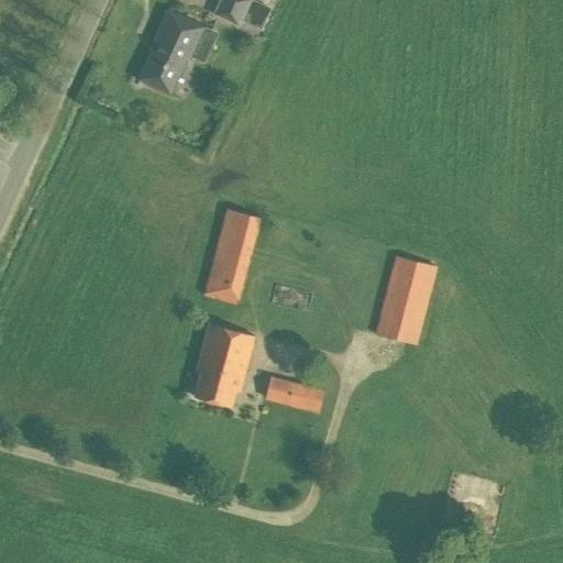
[(240,20),(249,0),(220,0),(213,15),(238,26),(240,20)]
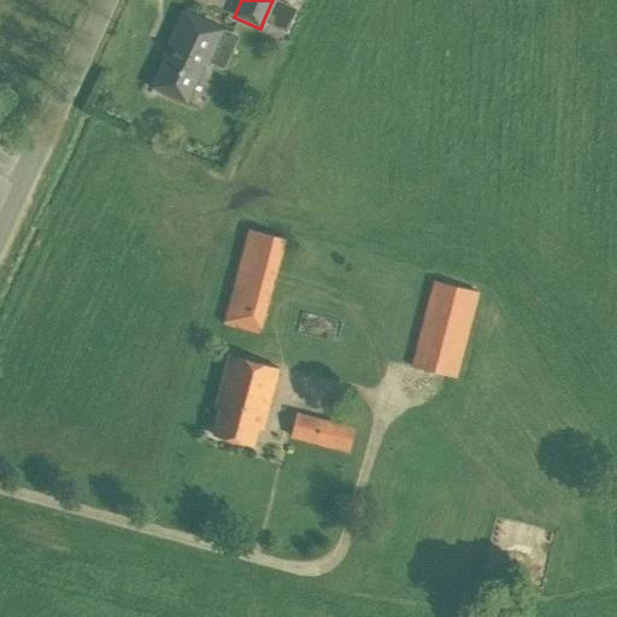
[(277,0),(272,0),(263,22),(286,33),(297,9),(277,0)]
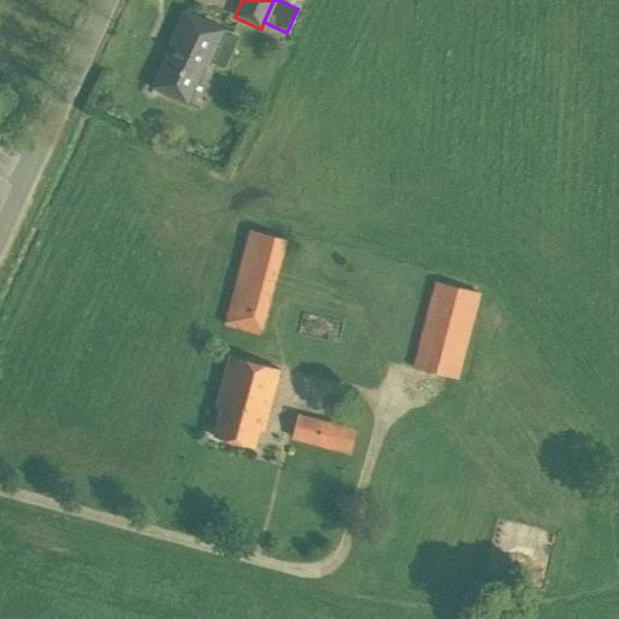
[(185,104),(190,94),(221,29),(185,11),(168,47),(171,47),(156,77),(174,87),(169,96),(185,104)]
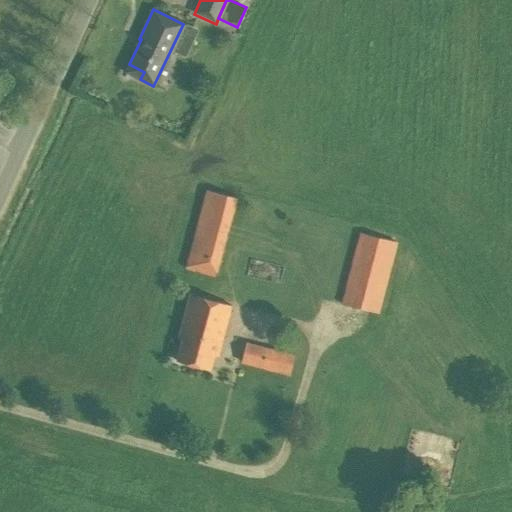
[(379,313),(397,243),(359,233),(341,304),(379,313)]
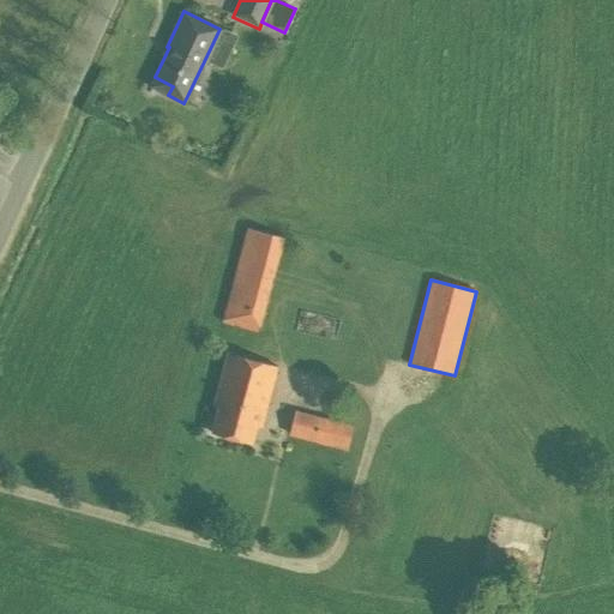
[(229,296),(222,323),(257,331),(258,325),(260,326),(266,306),(229,296)]
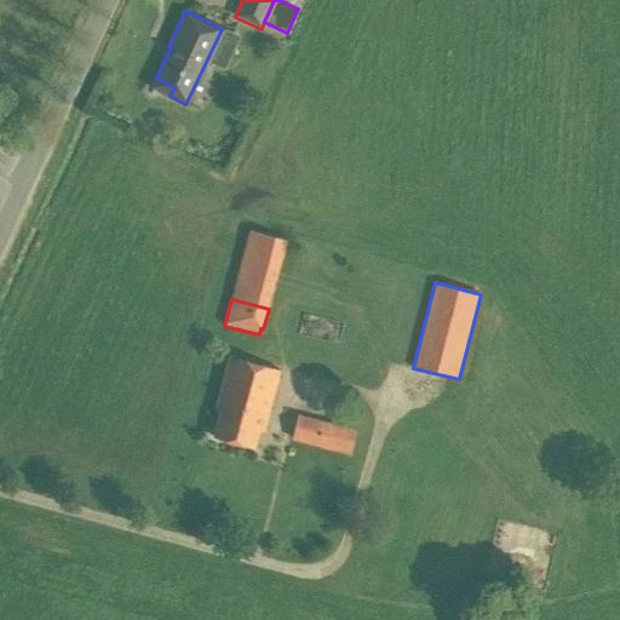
[(265,432),(281,369),(230,357),(217,408),(222,409),(214,438),(256,449),(259,431),(265,432)]
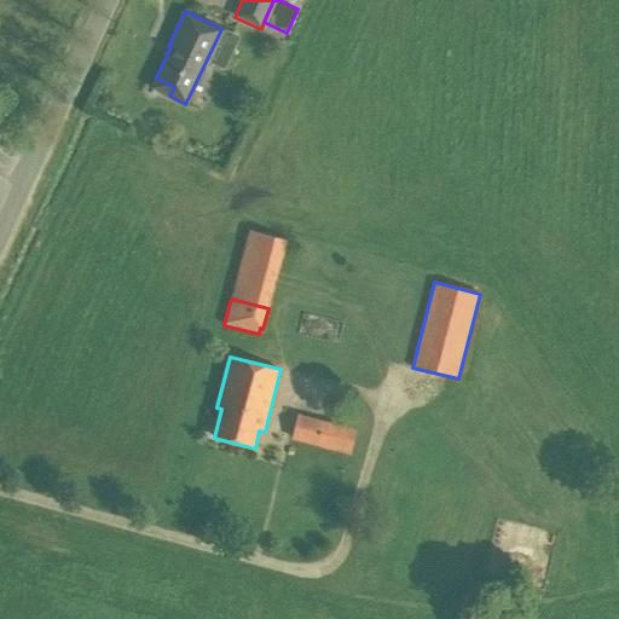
[(351,453),(357,429),(298,414),(291,439),(351,453)]
